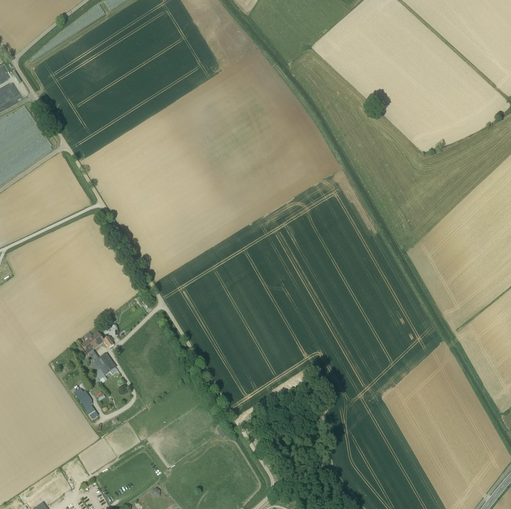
[(82,344),(96,363),(103,357),(97,350),(108,341),(113,347),(120,342),(111,331),(106,335),(101,329),(82,344)]
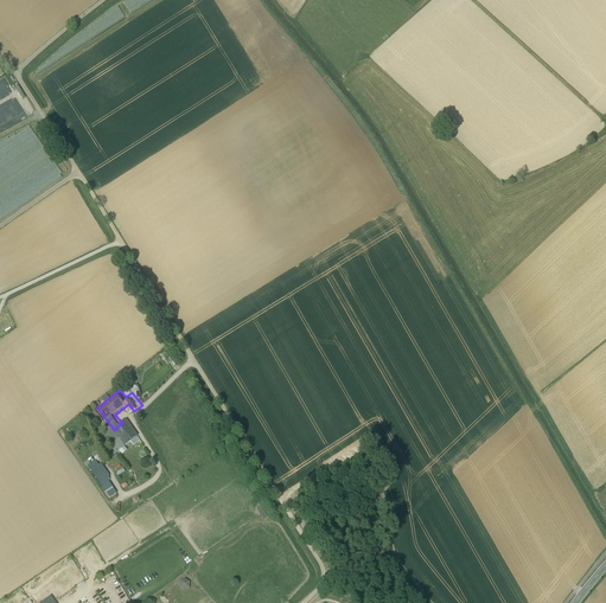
[(116,428),(126,443),(140,434),(129,419),(116,428)]
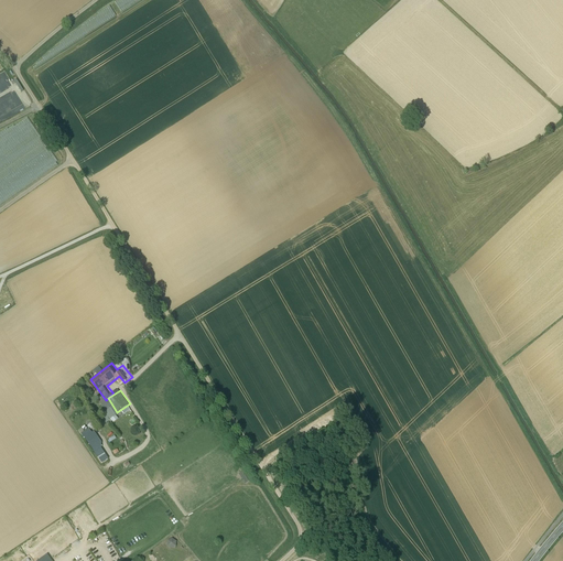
[(109,456),(94,428),(91,429),(89,425),(83,429),(100,461),(109,456)]
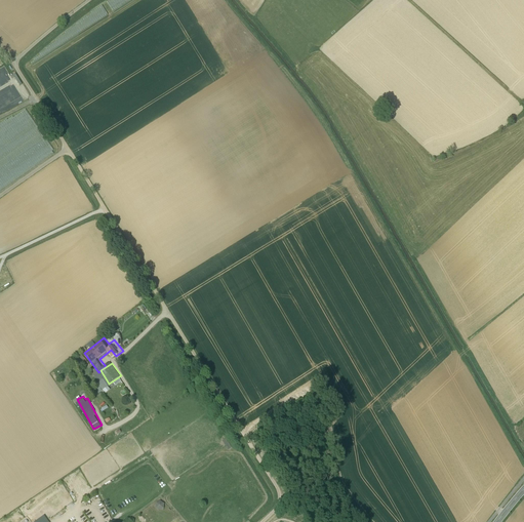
[(157,498),(156,506),(164,507),(165,499),(157,498)]
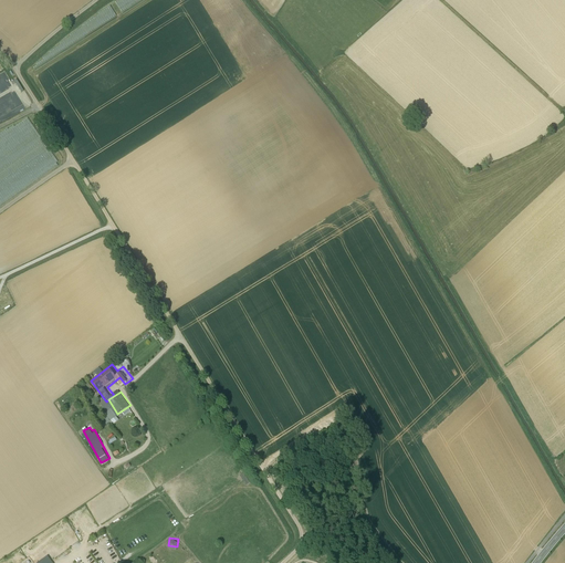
[(76,543),(65,550),(69,555),(80,549),(76,543)]
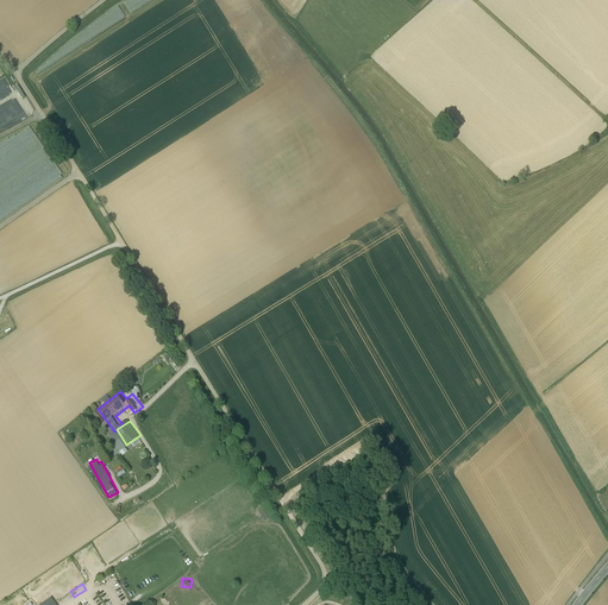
[(51,594),(37,604),(38,604),(56,604),(57,604),(51,594)]
